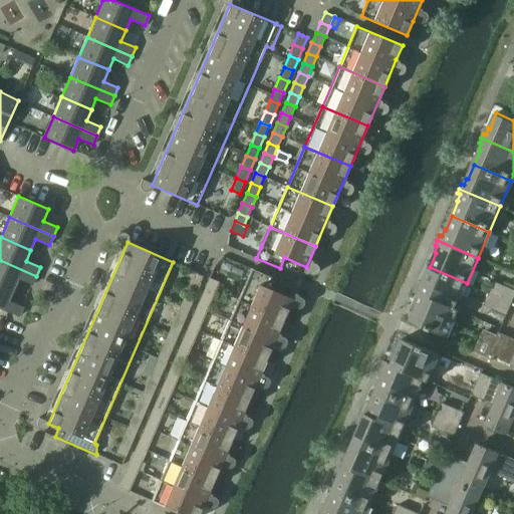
[(0,260),(0,283),(13,289),(18,278),(32,284),(36,276),(0,260)]
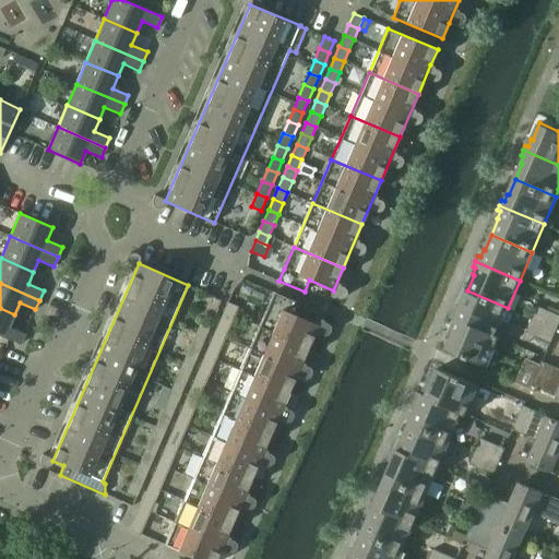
[(451,318),(454,319),(455,318),(496,336),(496,335),(508,308),(467,290),(461,306),(459,306),(455,312),(453,311),(451,318)]
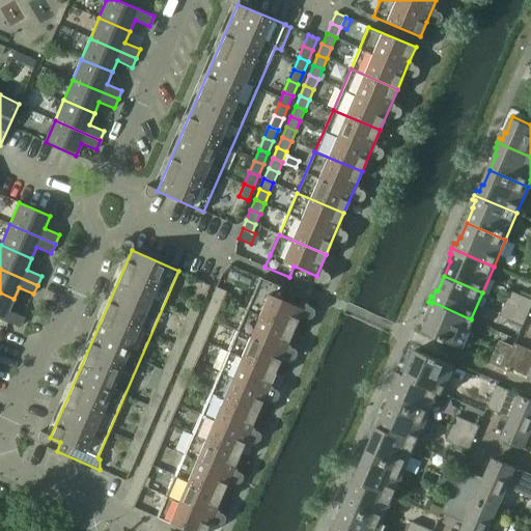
[(260,277),(246,310),(294,331),(303,309),(280,299),(284,287),(260,277)]
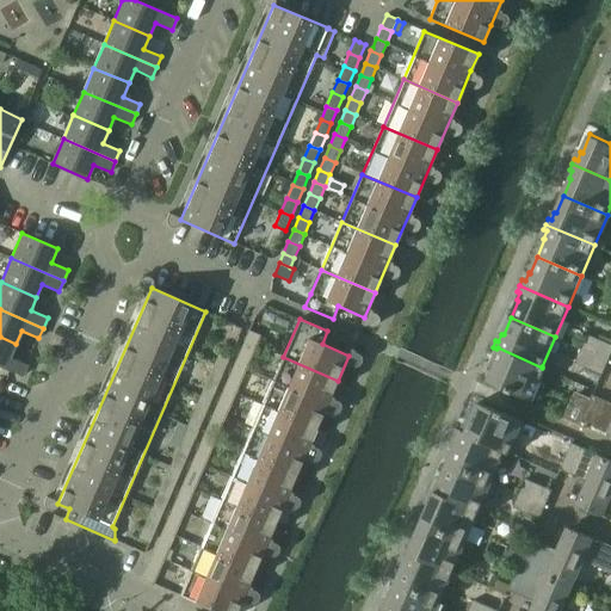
[(250,331),(245,340),(257,345),(260,335),(250,331)]
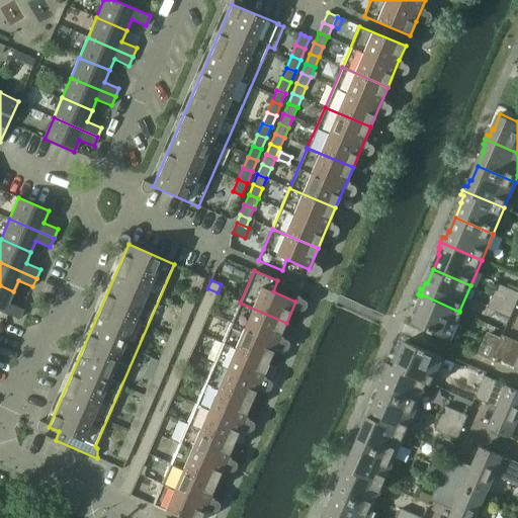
[(517,291),(499,283),(494,295),(516,306),(517,301),(517,291)]
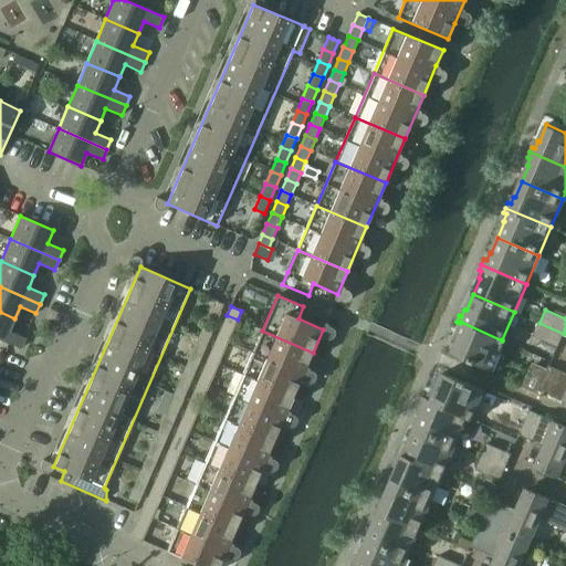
[(14,318),(0,312),(0,339),(21,348),(25,338),(9,331),(14,318)]
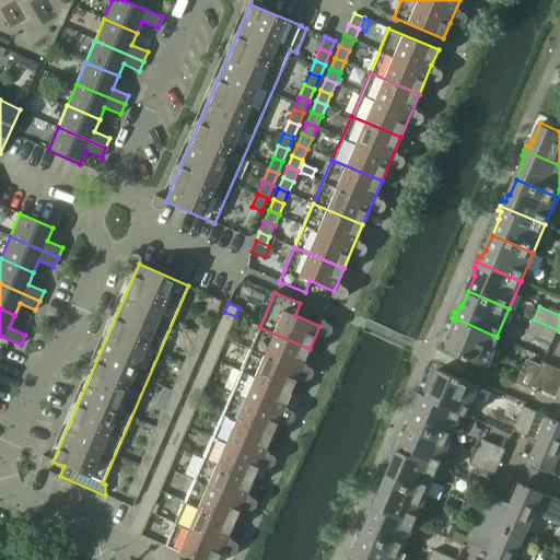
[(224,312),(220,323),(230,327),(235,316),(224,312)]
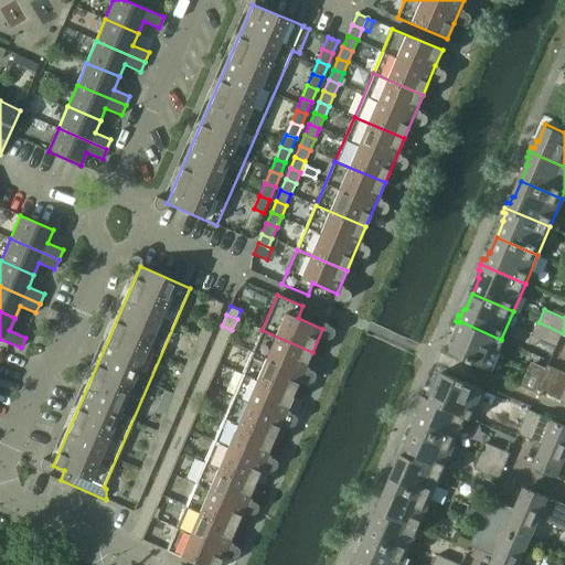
[(460,321),(459,322),(458,327),(460,328),(457,336),(459,336),(451,352),(492,370),(505,340),(501,339),(501,340),(460,321)]
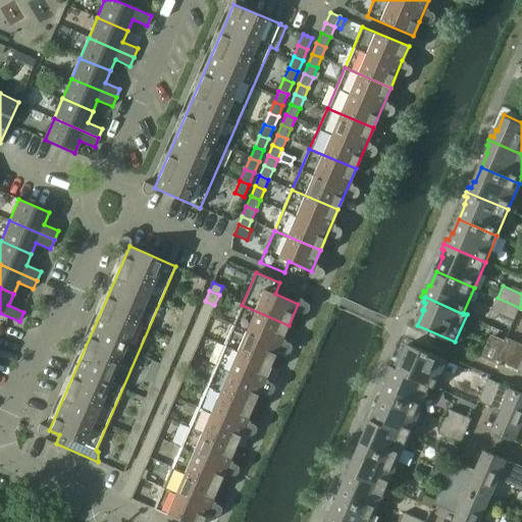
[(520,308),(498,298),(492,310),(515,320),(520,308)]
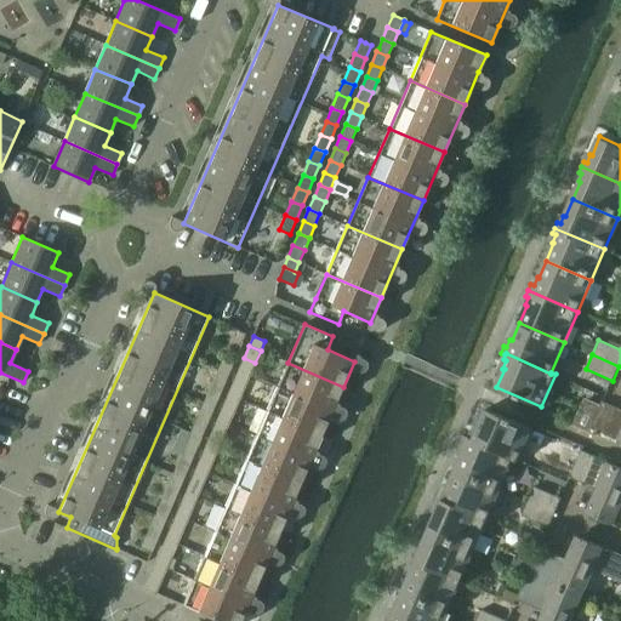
[(244,358),(239,370),(250,375),(255,363),(244,358)]
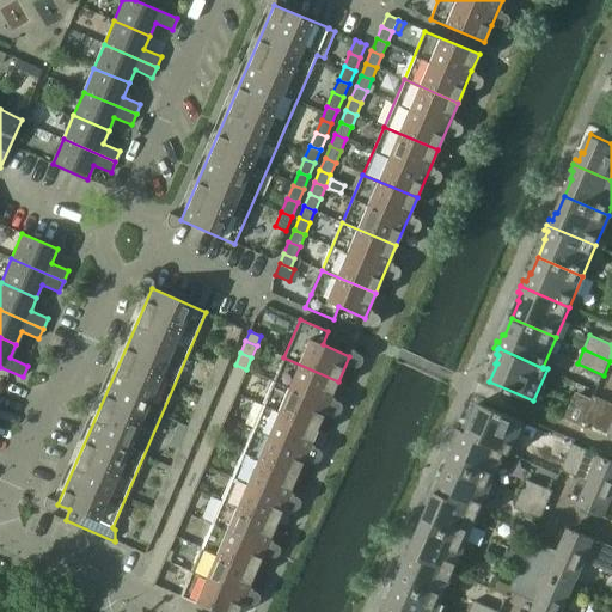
[(220,354),(214,367),(225,372),(230,359),(220,354)]
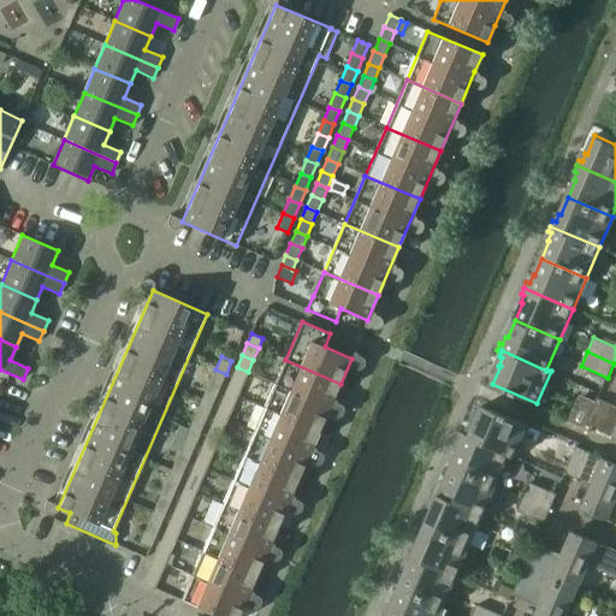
[(285,360),(265,408),(320,431),(326,415),(341,384),(285,360)]
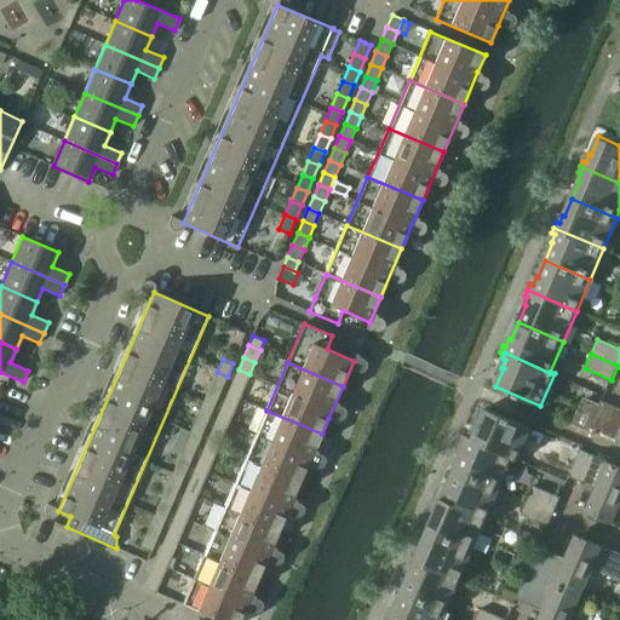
[(239,369),(234,382),(245,386),(250,374),(239,369)]
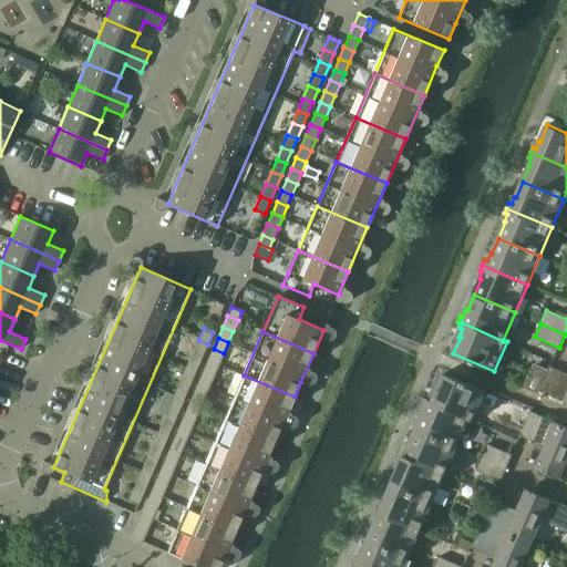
[(198,340),(193,352),(203,357),(208,344),(198,340)]
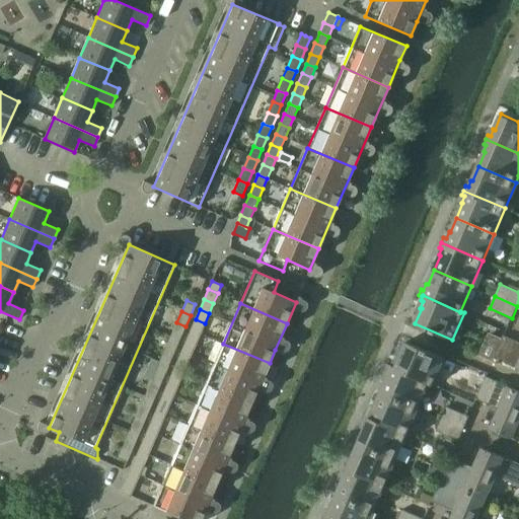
[(196,319),(191,329),(200,334),(205,323),(196,319)]
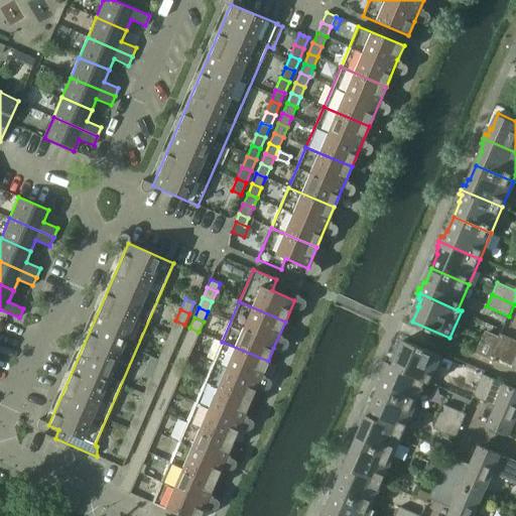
[(175,320),(170,332),(179,336),(184,325),(175,320)]
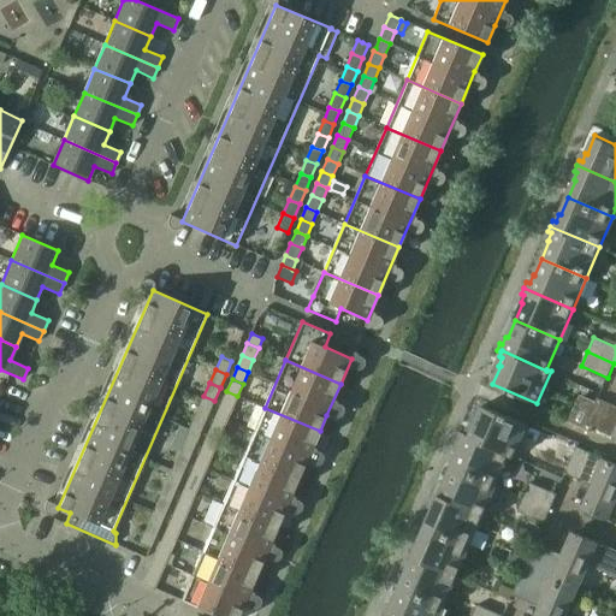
[(226,391),(221,403),(232,408),(237,396),(226,391)]
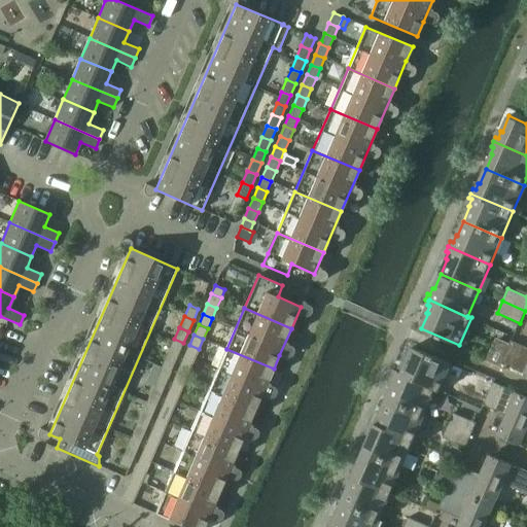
[(174,339),(169,350),(178,354),(183,343),(174,339)]
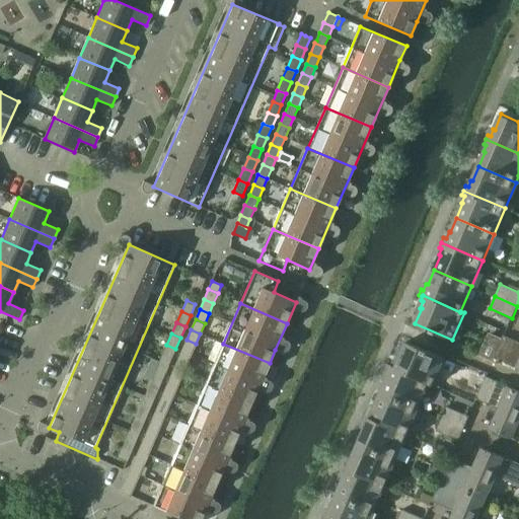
[(494,358),(506,363),(516,341),(504,335),(499,348),(494,358)]
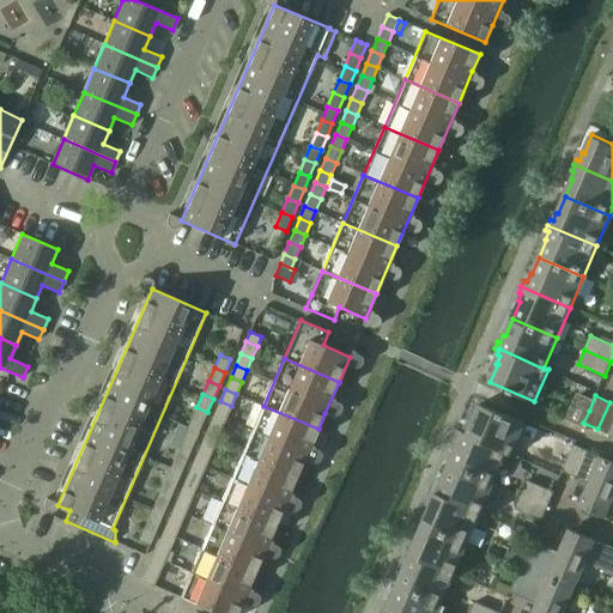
[(220,401),(216,413),(226,418),(231,406),(220,401)]
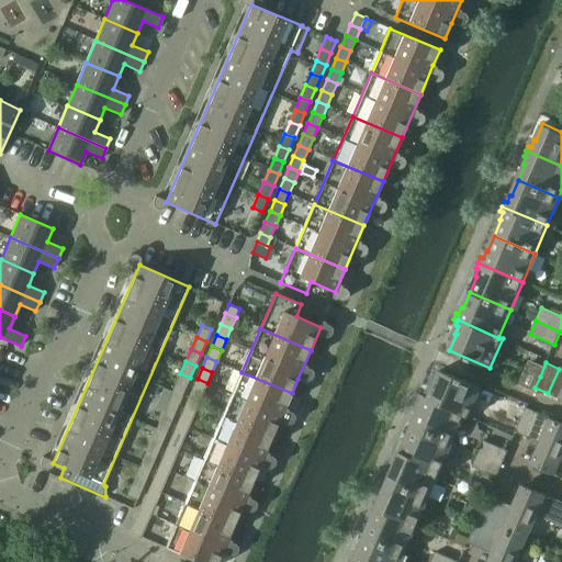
[(561,369),(559,369),(548,393),(561,398),(561,369)]
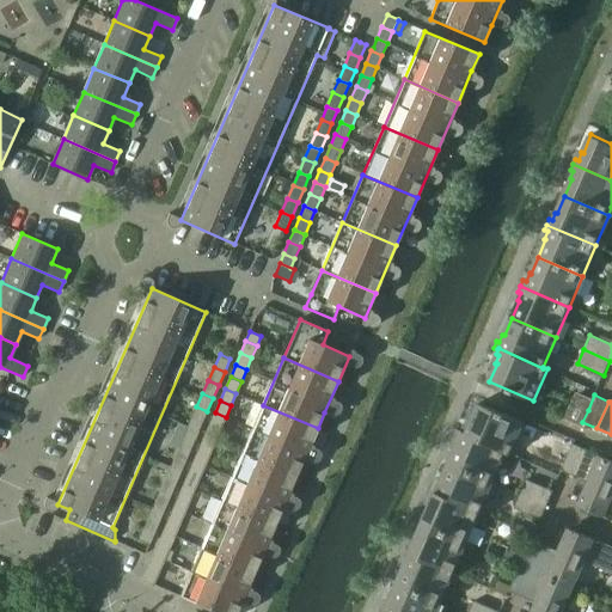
[(465,427),(463,430),(463,432),(507,452),(506,453),(510,454),(525,422),(481,403),(472,421),(471,420),(467,428),(465,427)]
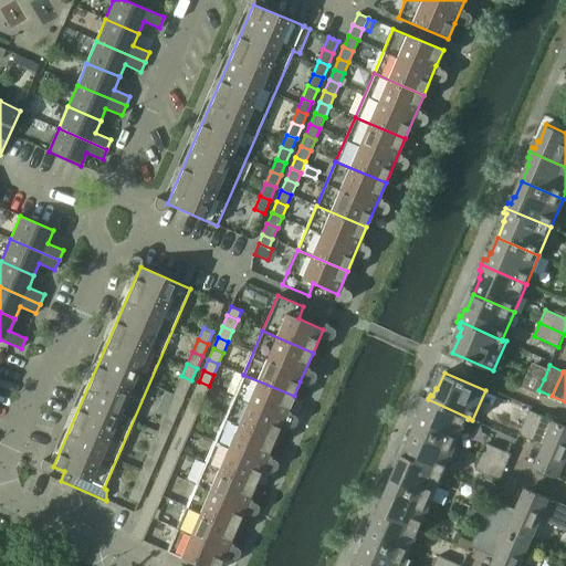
[(544,379),(530,373),(523,387),(537,394),(538,390),(544,379)]
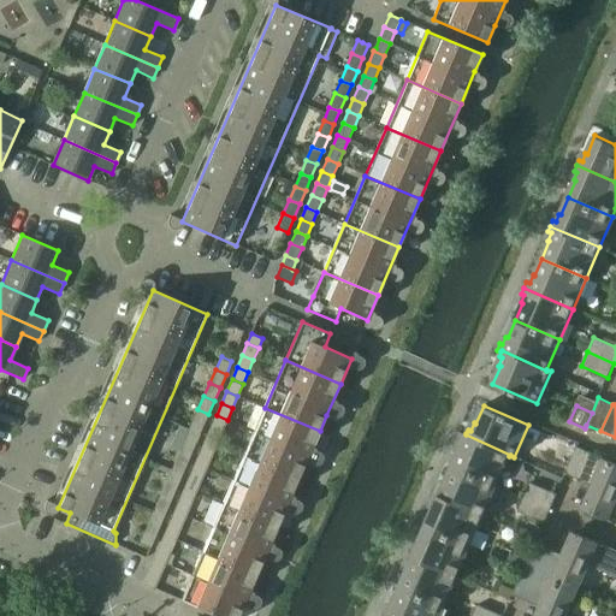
[(265,408),(244,455),(298,479),(320,431),(265,408)]
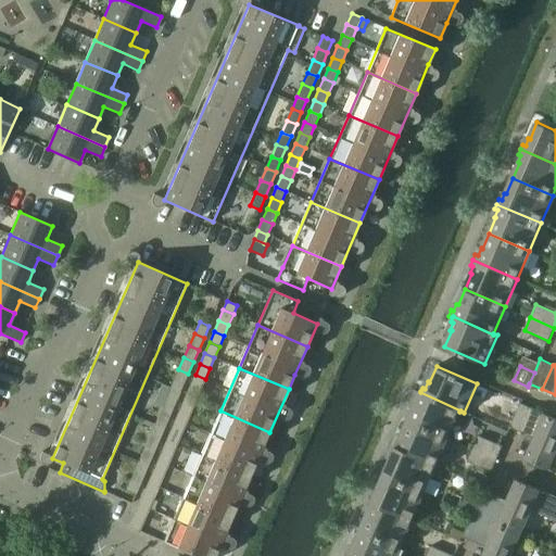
[(178,369),(174,381),(184,386),(188,374),(178,369)]
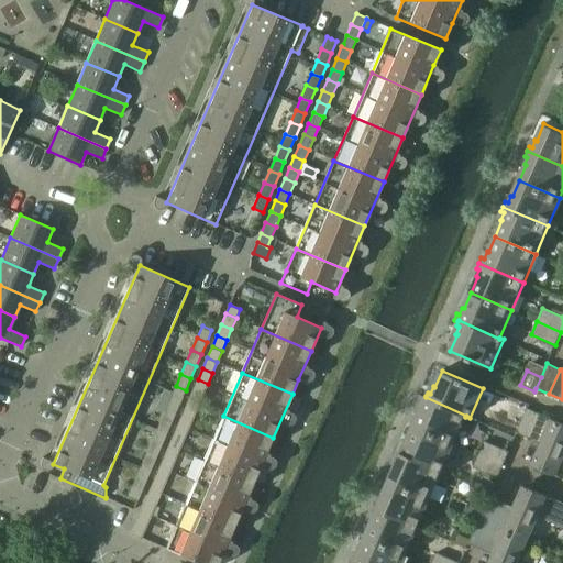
[(198,379),(192,390),(202,395),(208,384),(198,379)]
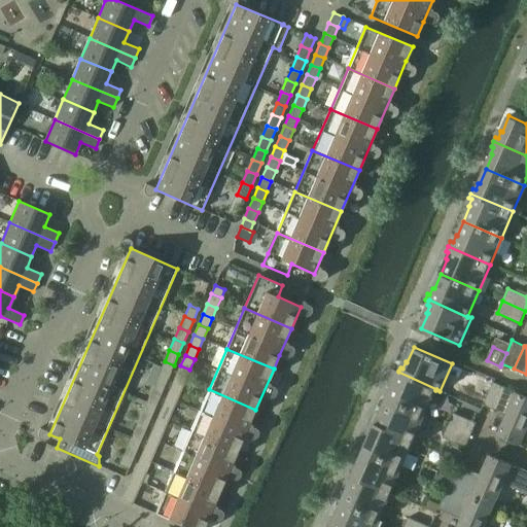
[(163,365),(160,373),(169,377),(174,365),(165,361),(164,363),(163,365)]
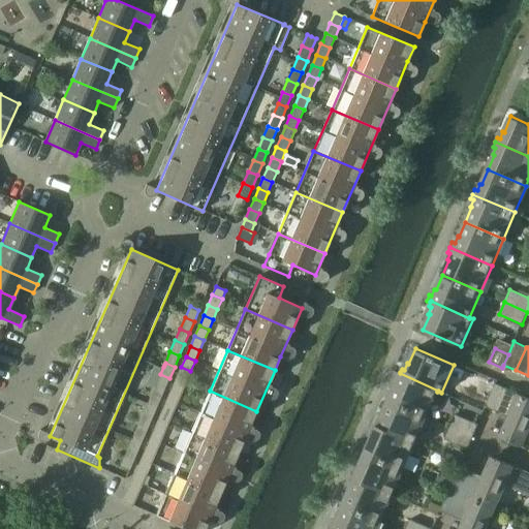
[(181,367),(177,377),(186,381),(190,371),(181,367)]
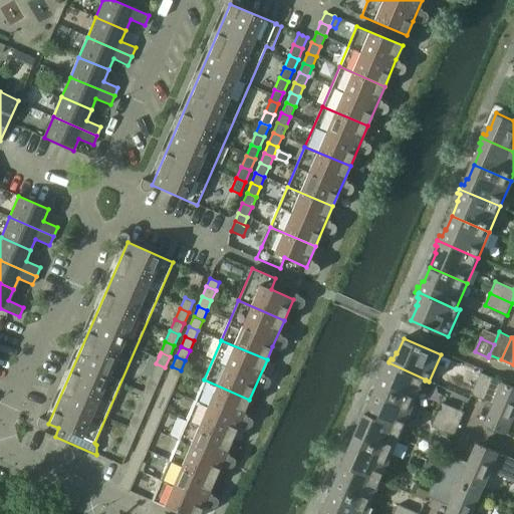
[(383,374),(377,389),(415,405),(425,380),(426,379),(389,362),(389,361),(384,360),(382,366),(384,367),(381,373),(383,374)]
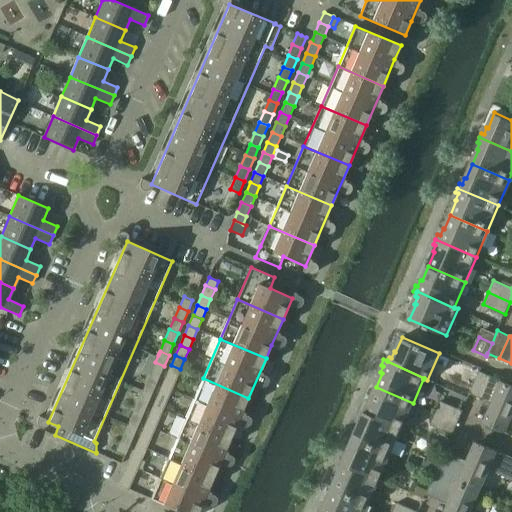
[(155,362),(150,373),(159,377),(164,366),(155,362)]
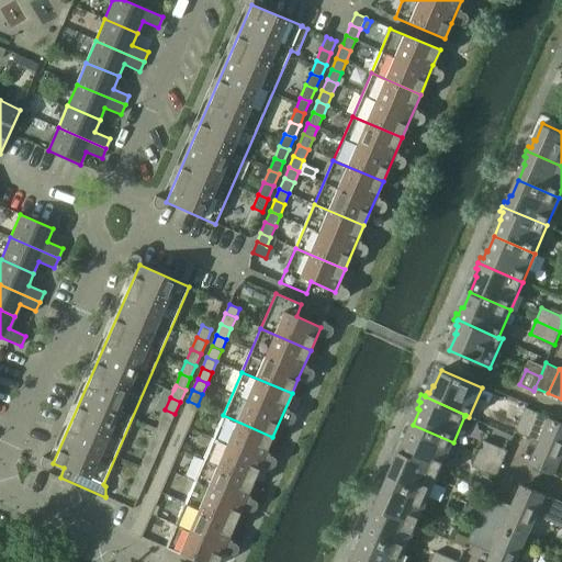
[(188,401),(183,412),(193,416),(198,405),(188,401)]
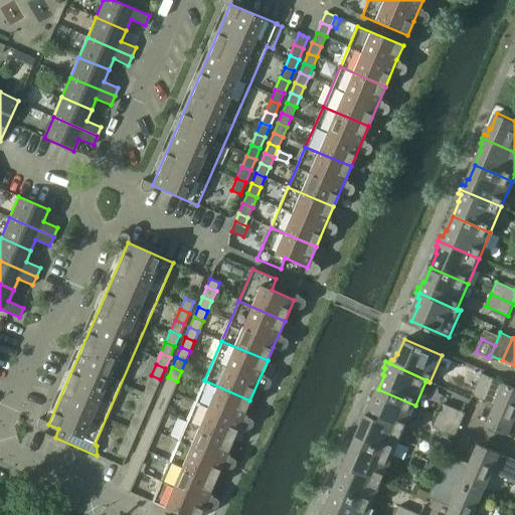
[(473,395),(485,400),(494,378),(483,373),(473,395)]
